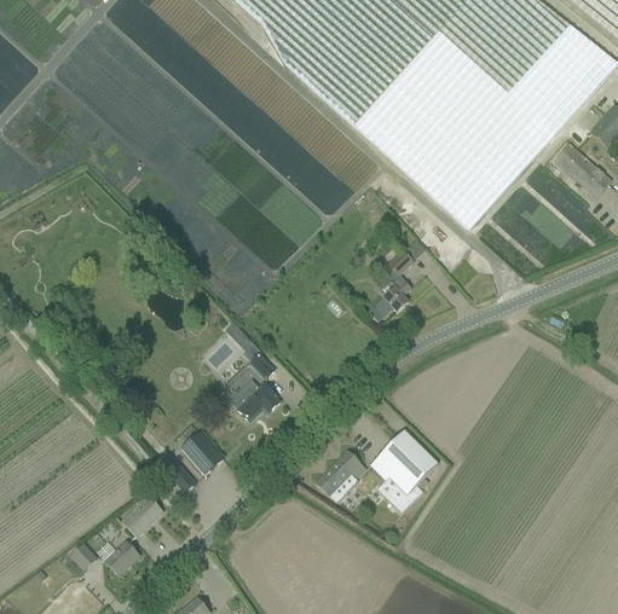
[(237,0),(261,22),(286,62),(354,123),(469,229),(555,133),(617,64),(617,62),(539,0),(237,0)]
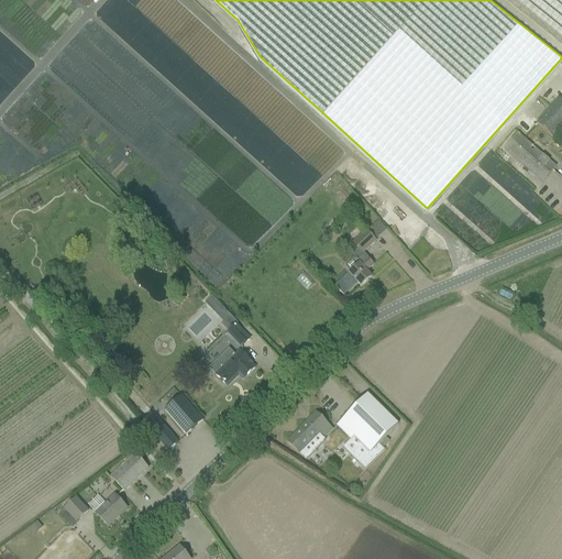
[(518,0),(561,34),(561,0),(518,0)]
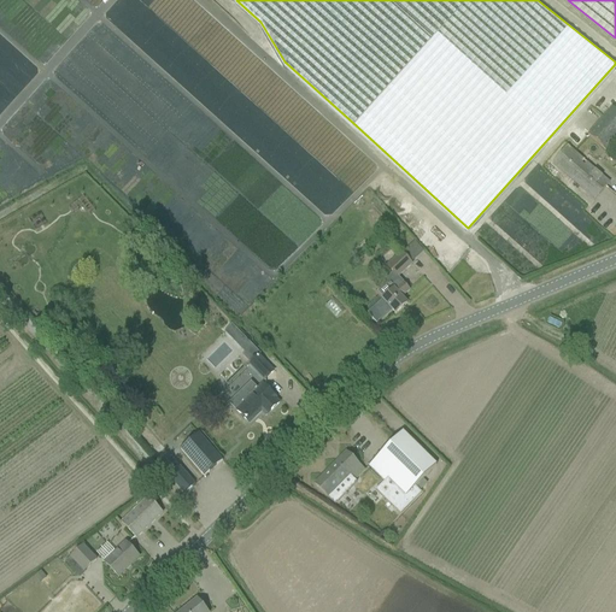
[(615,99),(588,131),(608,148),(615,137),(615,99)]
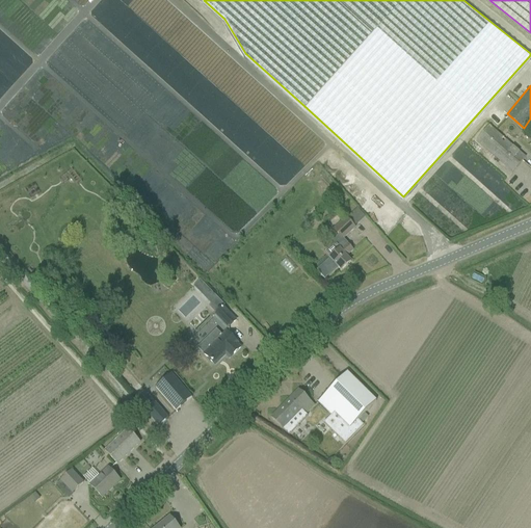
[(477,137),(505,162),(513,168),(526,154),(502,133),(507,127),(502,123),(497,129),(490,123),(477,137)]
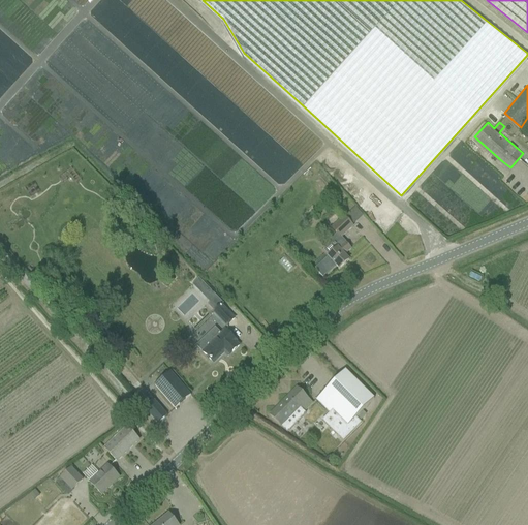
[(325,172),(321,176),(331,186),(335,182),(325,172)]
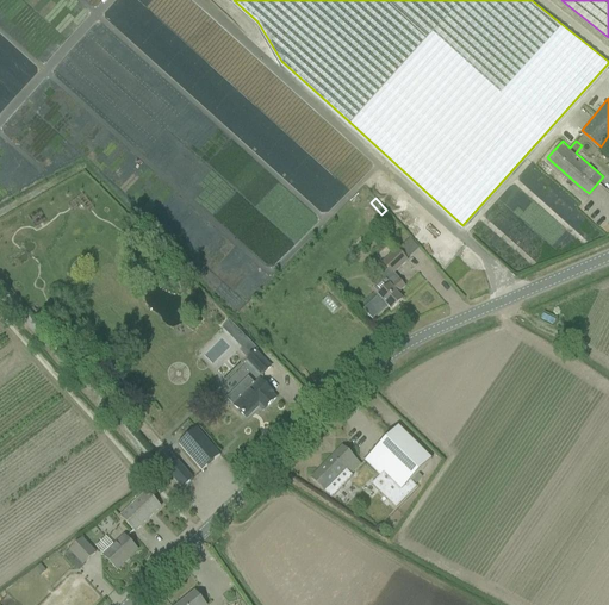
[(390,228),(396,222),(390,216),(379,226),(391,239),(397,234),(390,228)]
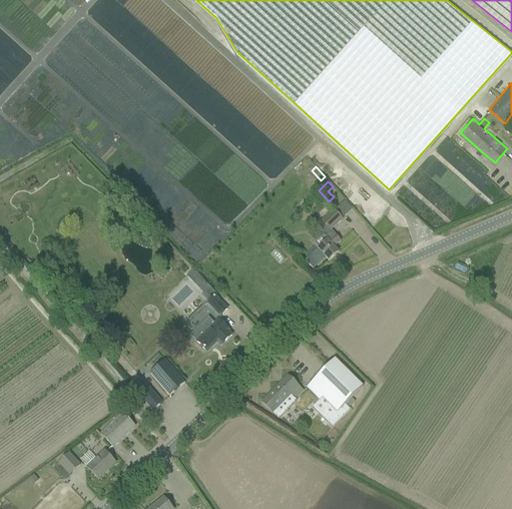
[(350,215),(358,207),(349,198),(341,206),(350,215)]
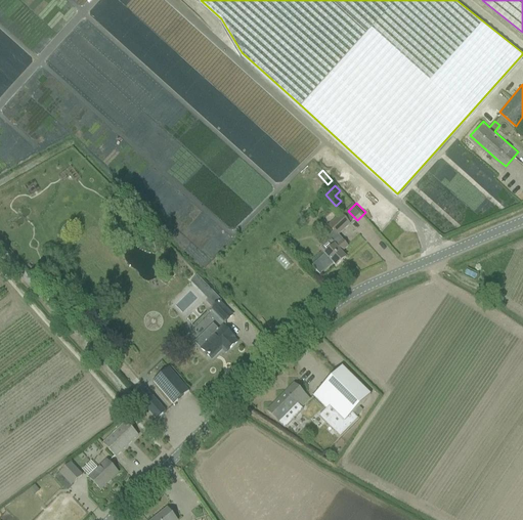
[(341,211),(329,223),(334,228),(338,232),(338,231),(350,221),(341,211)]
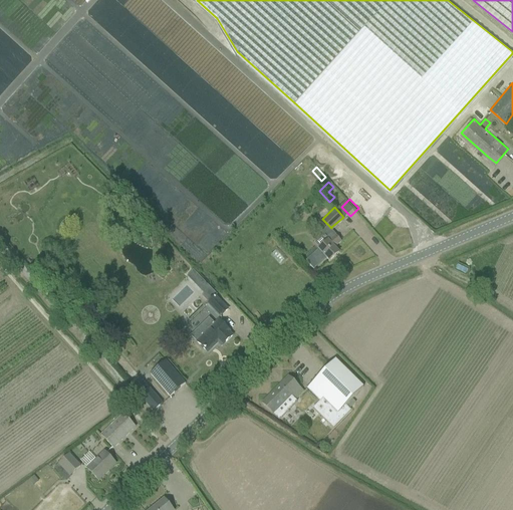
[(319,247),(306,258),(314,267),(327,255),(330,258),(339,249),(335,244),(341,239),(335,232),(331,227),(331,228),(327,224),(320,230),(328,238),(319,247)]
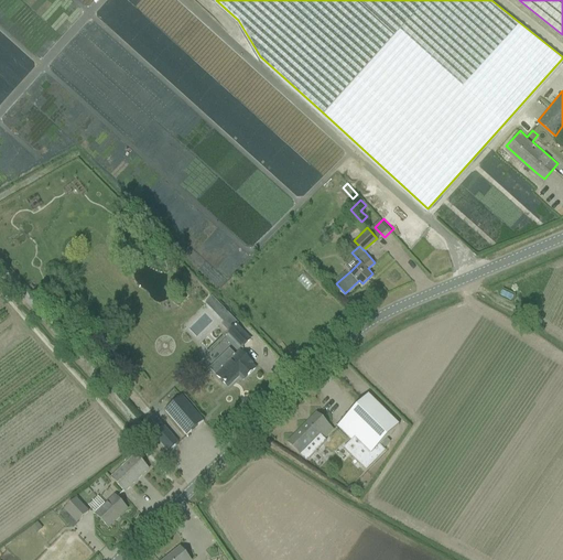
[(392,275),(397,281),(404,276),(400,269),(392,275)]
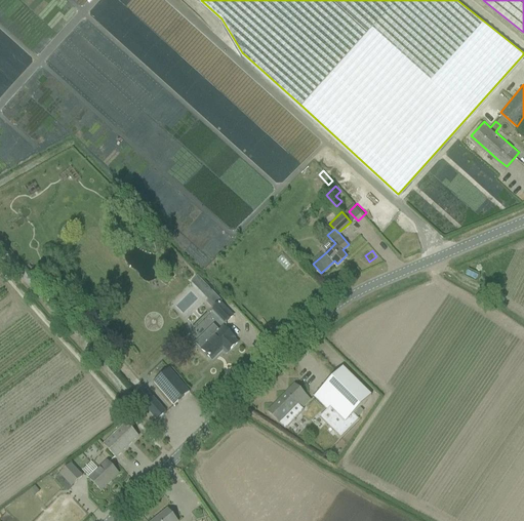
[(198,273),(192,279),(203,291),(209,296),(215,290),(210,285),(198,273)]
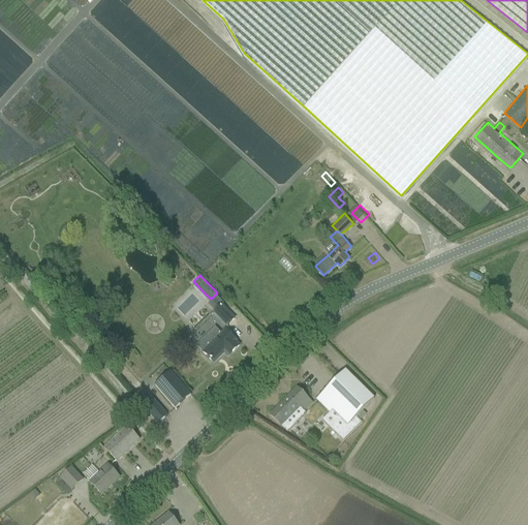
[(211,299),(209,301),(214,307),(220,301),(221,302),(222,303),(224,300),(217,292),(211,299)]
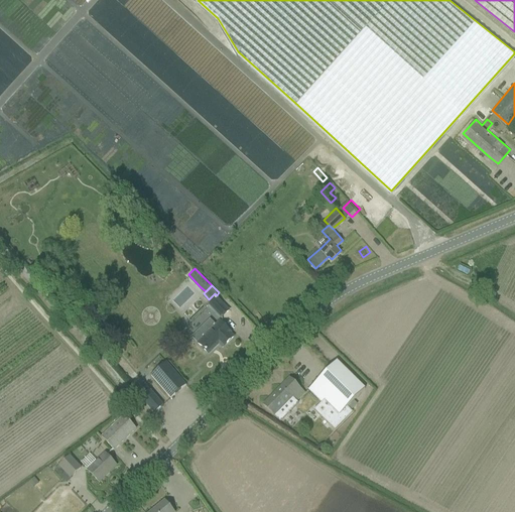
[(209,299),(208,300),(222,314),(229,307),(217,295),(216,294),(215,293),(209,299)]
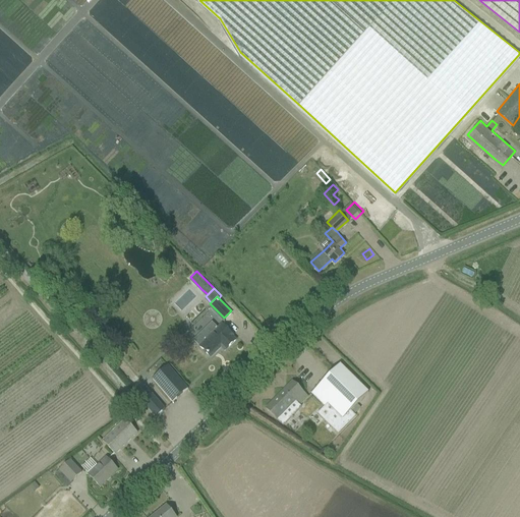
[(213,320),(194,337),(201,344),(205,347),(212,354),(222,344),(225,348),(230,343),(236,337),(233,334),(233,333),(226,326),(223,323),(219,327),(213,320)]
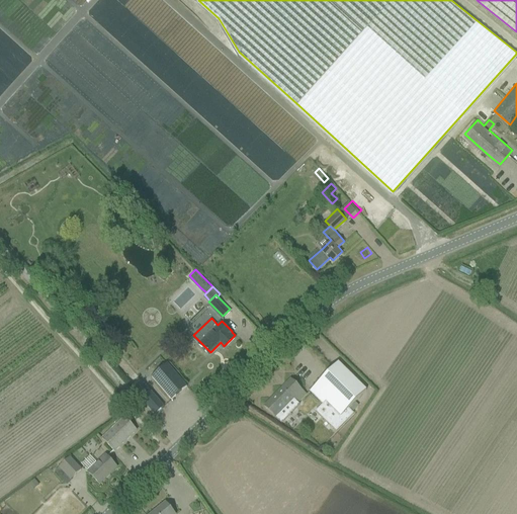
[(138,344),(133,339),(128,344),(126,342),(122,345),(130,352),(138,344)]
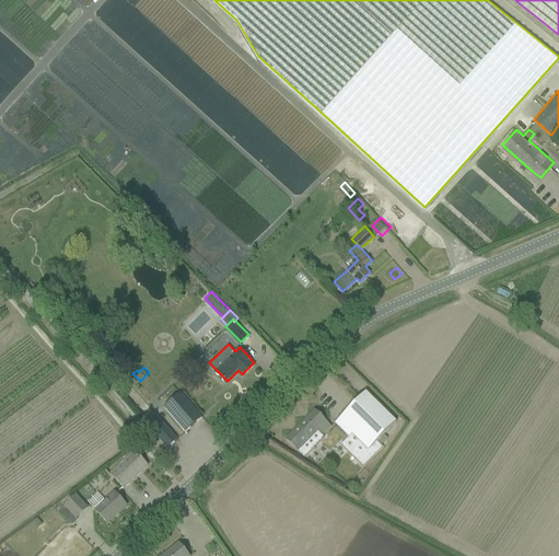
[(365,389),(335,419),(350,433),(341,442),(364,464),(383,444),(377,439),(397,419),(365,389)]
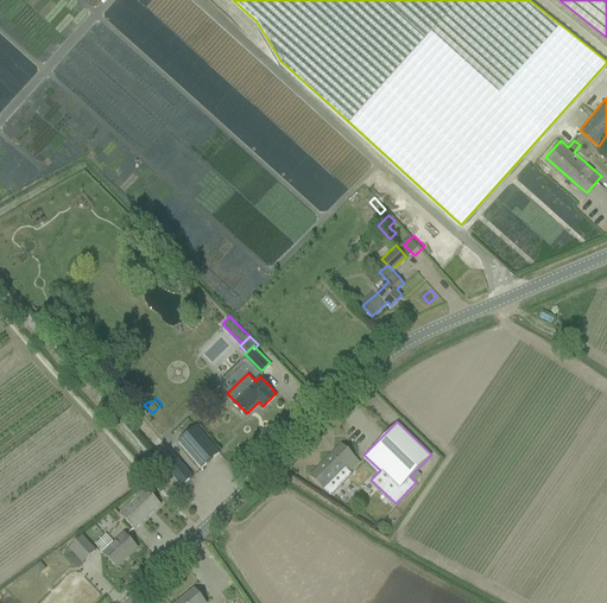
[(179,439),(194,457),(202,465),(220,450),(197,424),(179,439)]
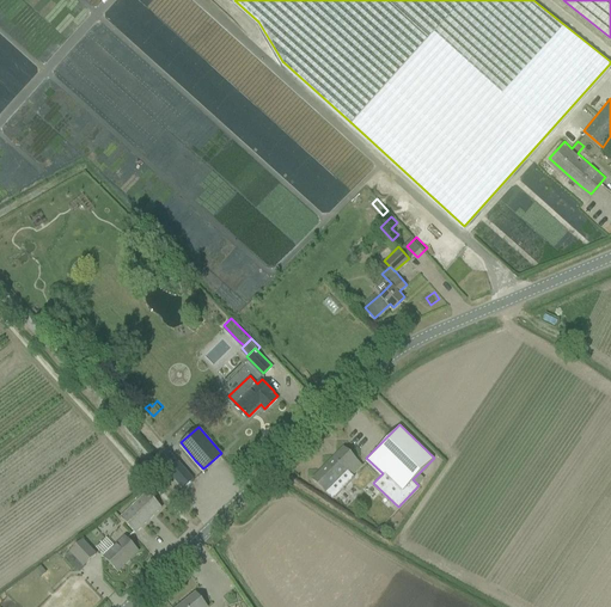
[(344,445),(313,476),(327,489),(334,496),(355,474),(353,472),(362,463),(344,445)]
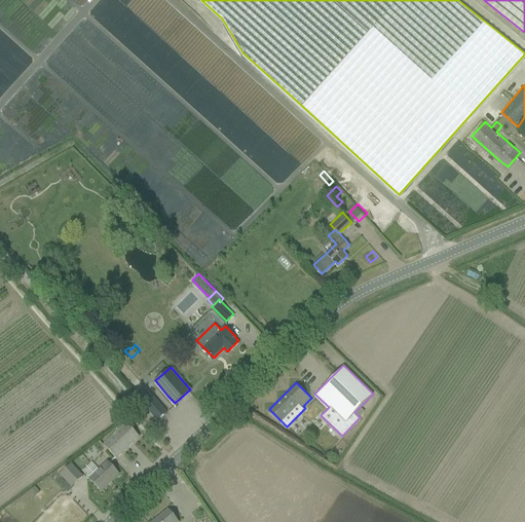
[(138,395),(157,418),(166,410),(147,386),(138,395)]
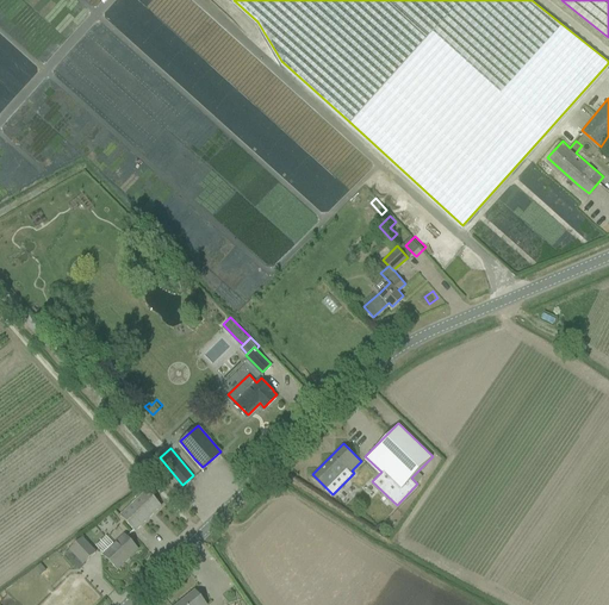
[(366,490),(372,494),(379,487),(372,481),(366,490)]
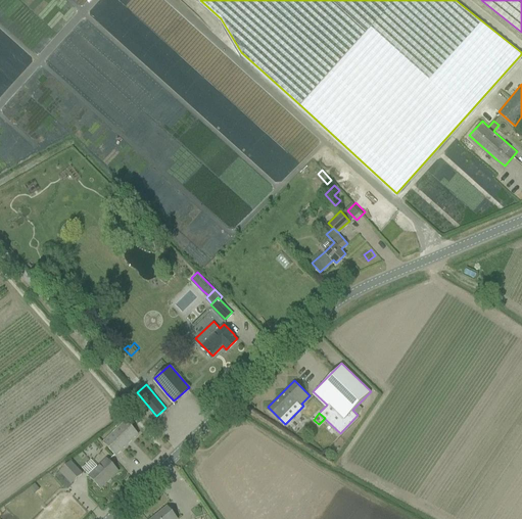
[(116,453),(139,432),(126,419),(104,439),(116,453)]
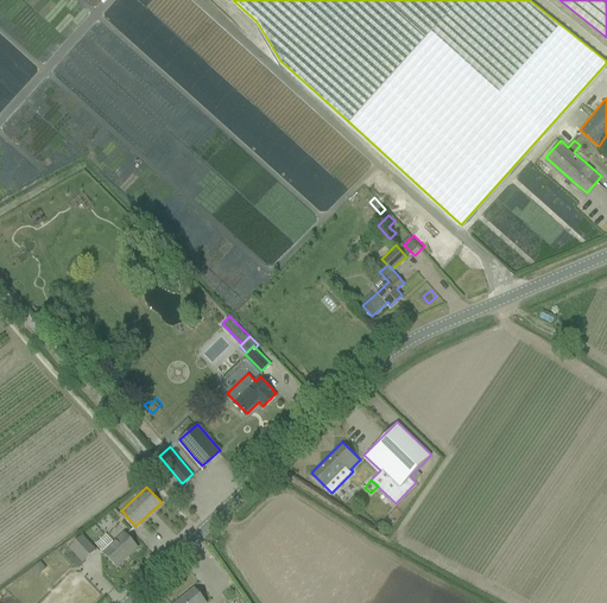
[(105,551),(109,556),(118,565),(126,557),(125,556),(128,552),(130,553),(138,545),(130,537),(125,532),(117,540),(107,531),(96,541),(105,551)]
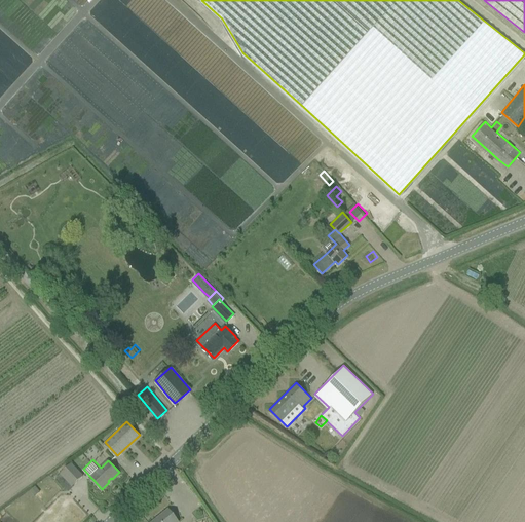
[(72,461),(61,472),(72,484),(83,474),(72,461)]
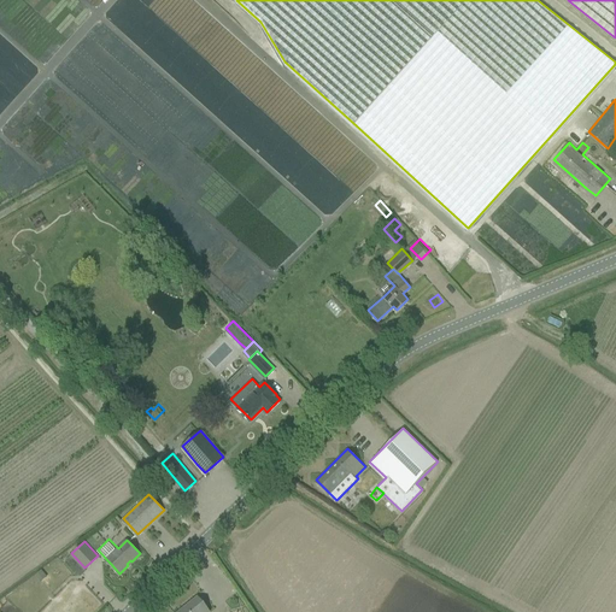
[(41,568),(36,572),(41,578),(47,574),(41,568)]
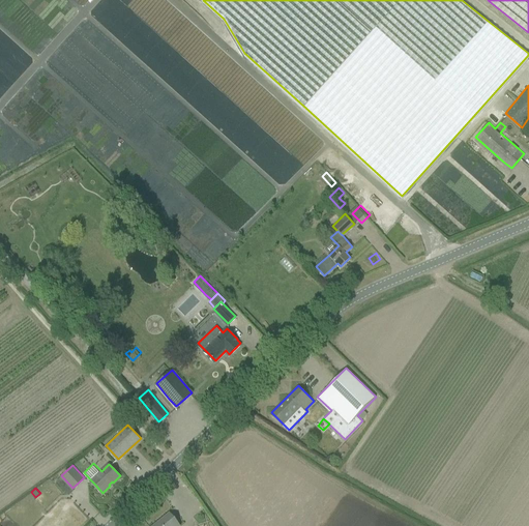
[(151,525),(177,525),(180,524),(176,520),(170,512),(151,525)]
